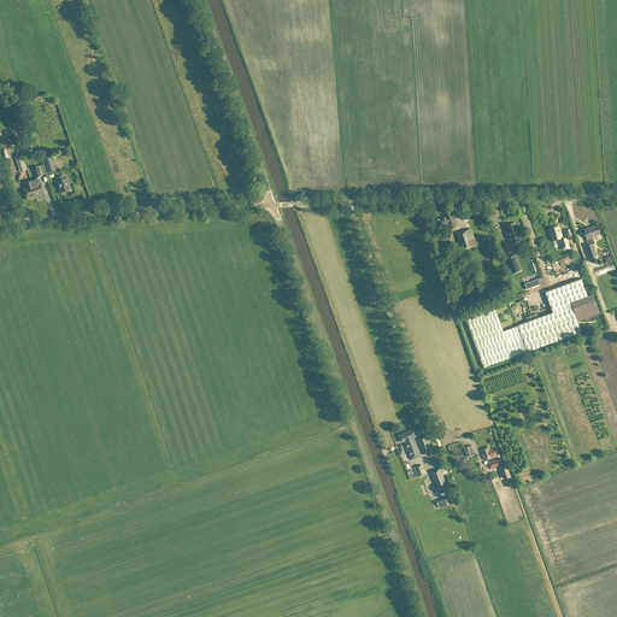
[(22,157),(16,159),(21,174),(27,171),(22,157)]
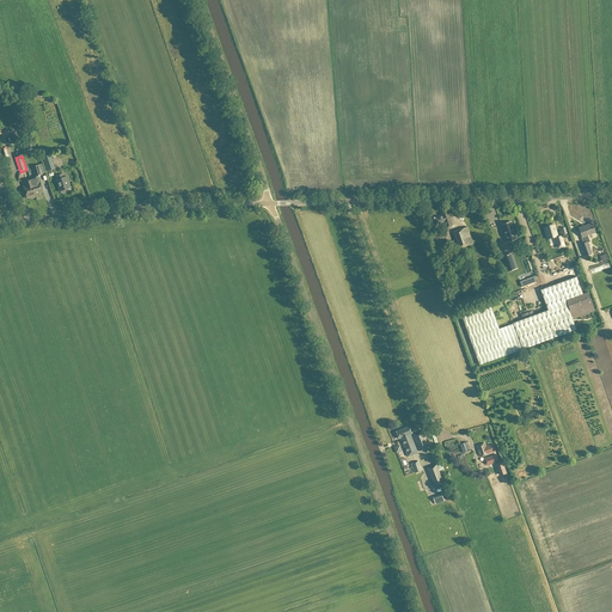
[(50,157),(43,159),(47,172),(55,170),(50,157)]
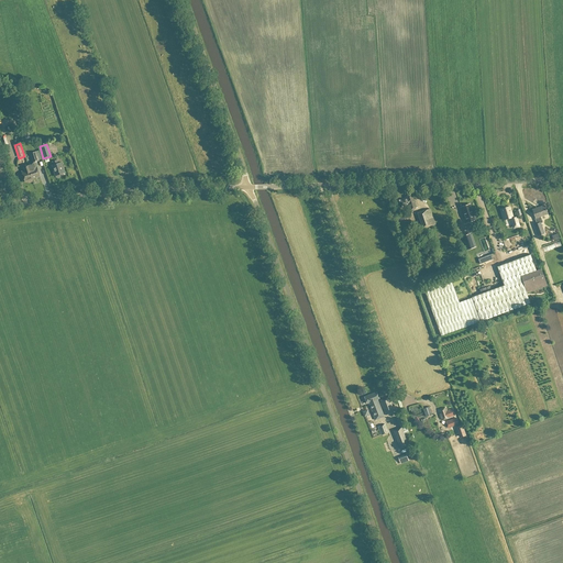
[(53,166),(52,166),(55,177),(56,178),(57,179),(59,178),(61,176),(59,175),(64,174),(61,163),(58,163),(57,161),(52,162),(52,163),(53,166)]
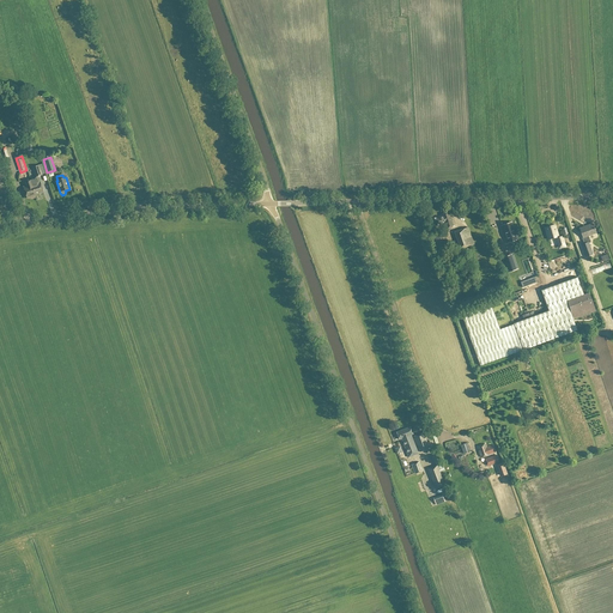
[(35,177),(29,178),(35,195),(37,195),(37,194),(43,193),(38,176),(35,177)]
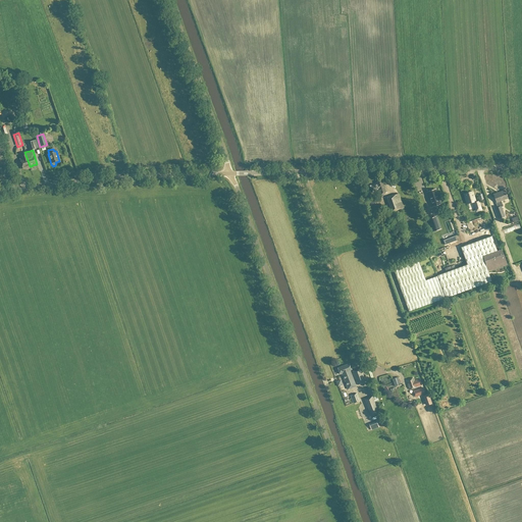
[(24,152),(22,153),(18,155),(23,169),(30,166),(24,152)]
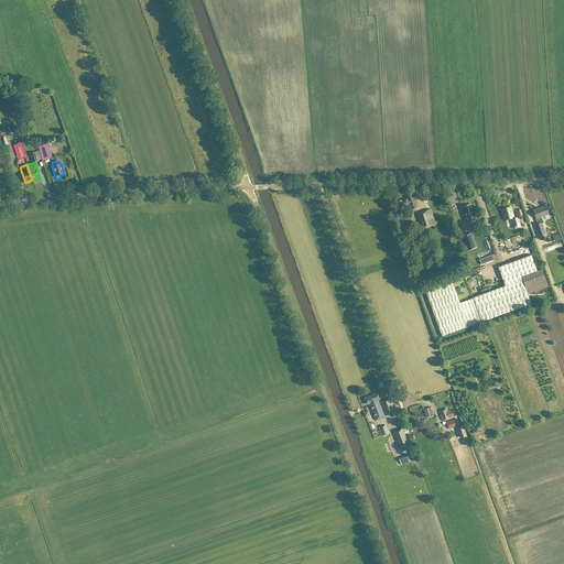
[(400,201),(403,208),(408,207),(410,212),(418,208),(413,195),(405,198),(405,199),(400,201)]
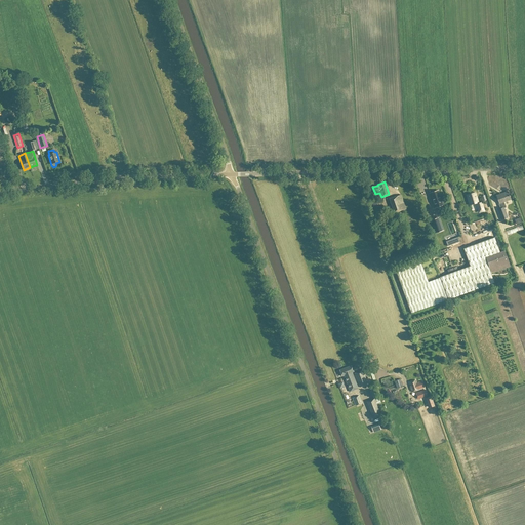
[(443,205),(438,191),(430,194),(435,208),(443,205)]
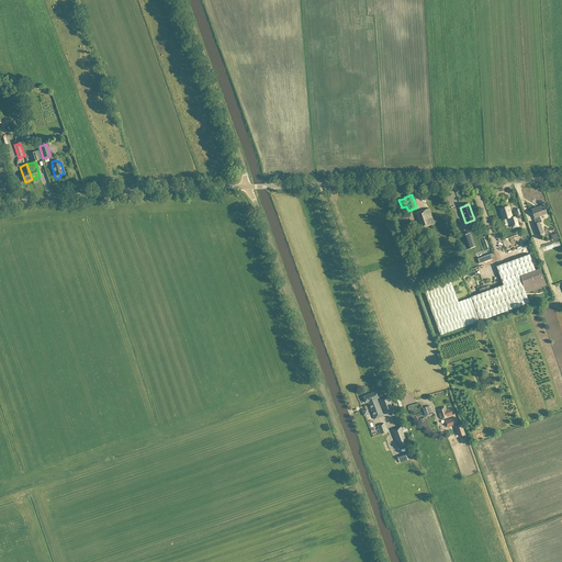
[(512,218),(508,206),(498,210),(502,221),(509,218),(512,226),(517,224),(515,217),(512,218)]
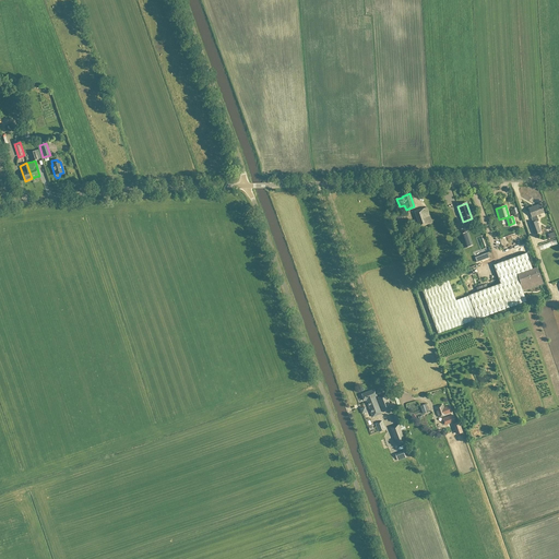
[(540,233),(536,222),(537,222),(535,216),(543,213),(540,205),(528,209),(531,217),(533,223),(530,224),(534,235),(540,233)]
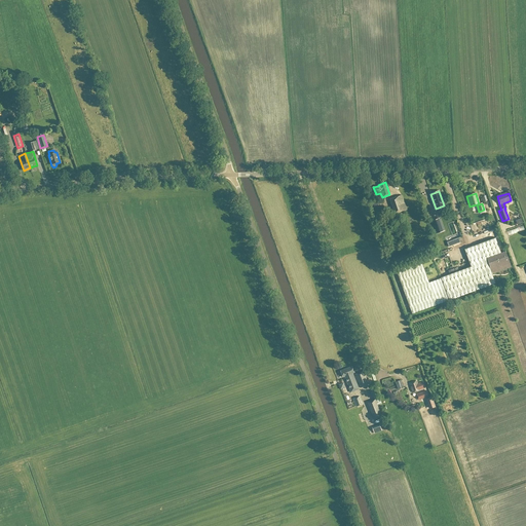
[(401,195),(391,199),(393,205),(392,207),(395,215),(406,211),(401,195)]
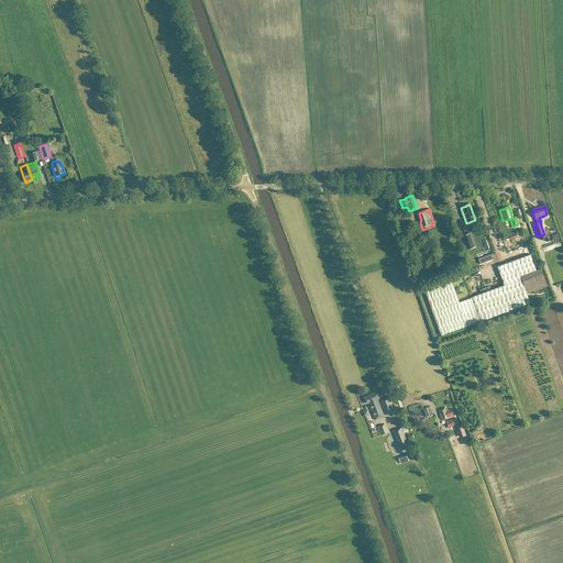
[(405,213),(392,218),(394,223),(407,218),(405,213)]
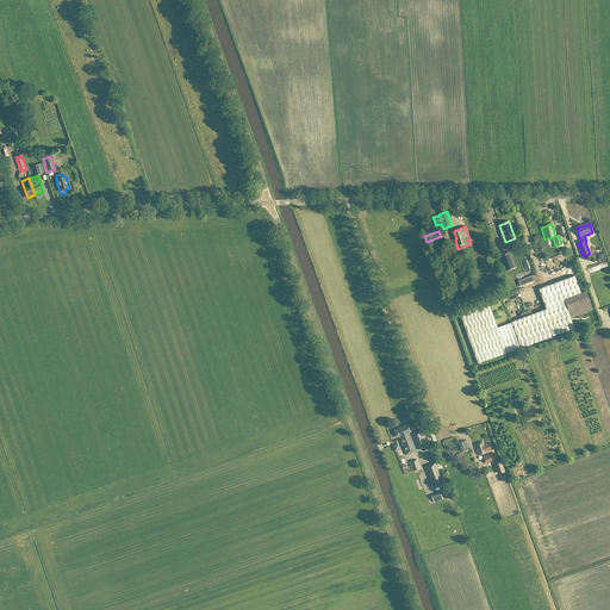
[(505,271),(514,268),(509,254),(500,257),(505,271)]
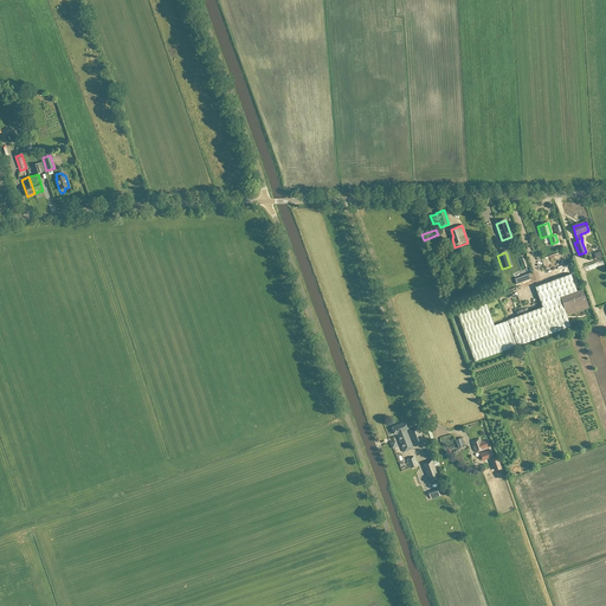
[(530,278),(529,274),(514,278),(516,284),(530,278)]
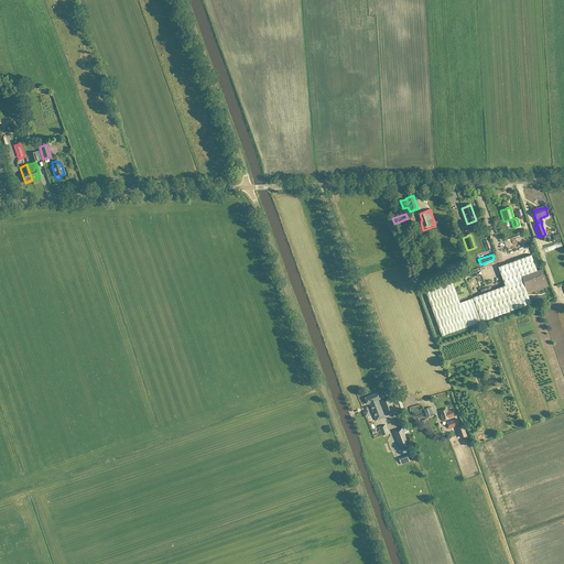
[(505,286),(473,299),(459,304),(451,281),(424,290),(442,337),(481,323),(531,304),(528,294),(548,288),(542,270),(537,272),(531,256),(498,268),(505,286)]
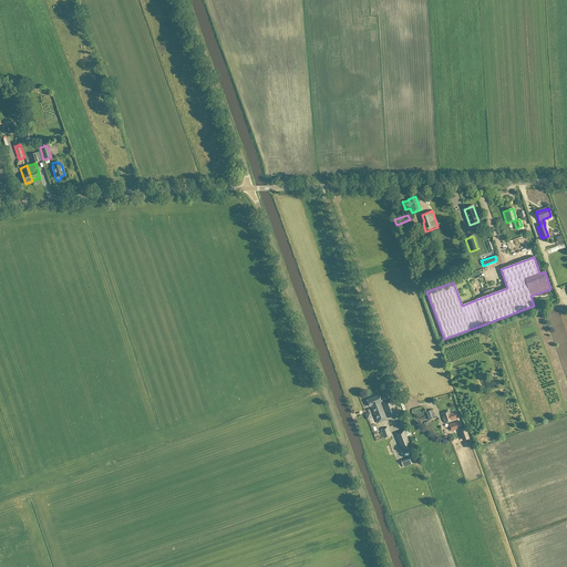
[(379,395),(367,401),(369,408),(371,406),(378,424),(387,420),(380,403),(381,403),(379,395)]
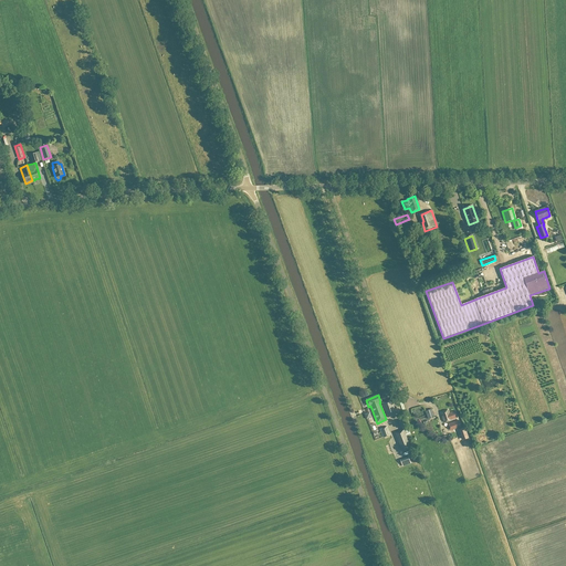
[(390,400),(381,404),(387,418),(396,415),(391,402),(394,401),(394,400),(391,400),(390,400)]
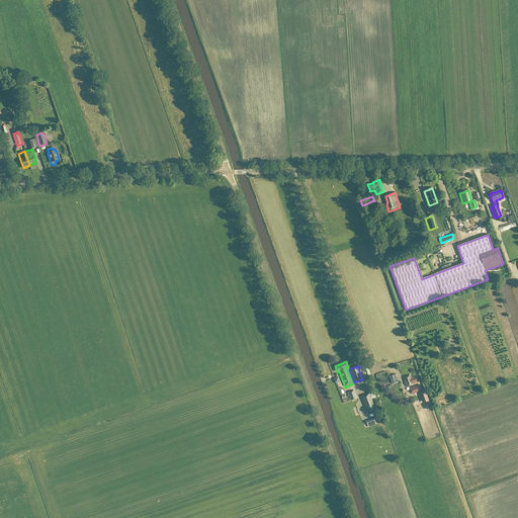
[(410,375),(403,378),(406,387),(413,384),(418,382),(416,376),(411,378),(410,375)]
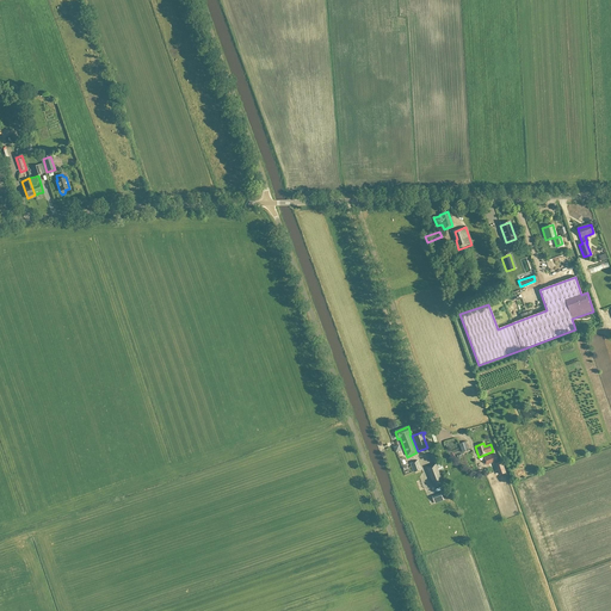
[(443,485),(438,471),(443,469),(439,460),(438,461),(434,454),(430,455),(432,462),(433,462),(434,464),(426,468),(433,488),(443,485)]
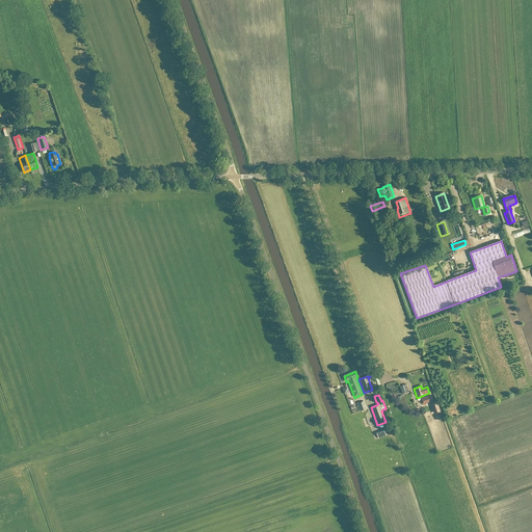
[(423,405),(432,402),(430,396),(421,399),(423,405)]
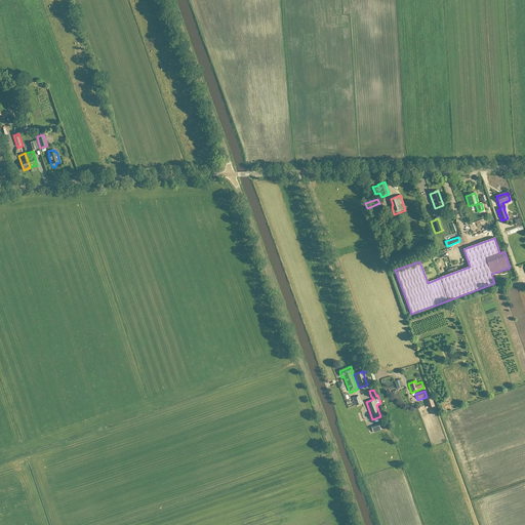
[(359,396),(353,399),(355,406),(362,404),(359,396)]
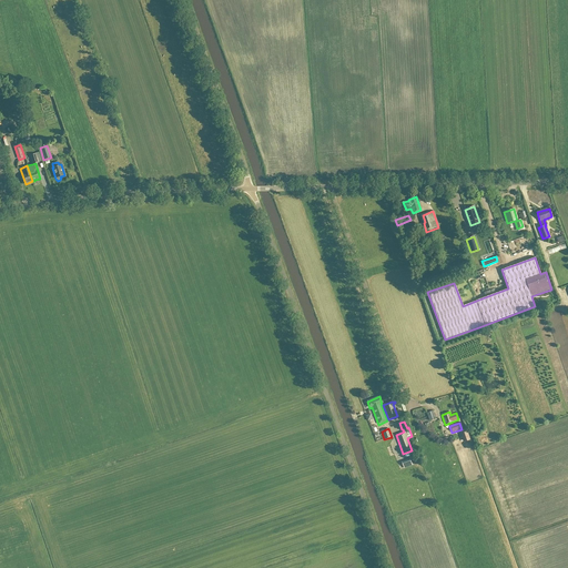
[(470,440),(466,429),(459,432),(464,443),(470,440)]
